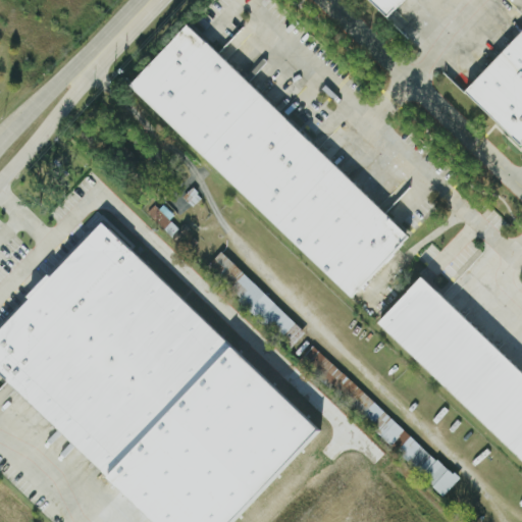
[(403,0),(372,0),(388,15),(403,0)]
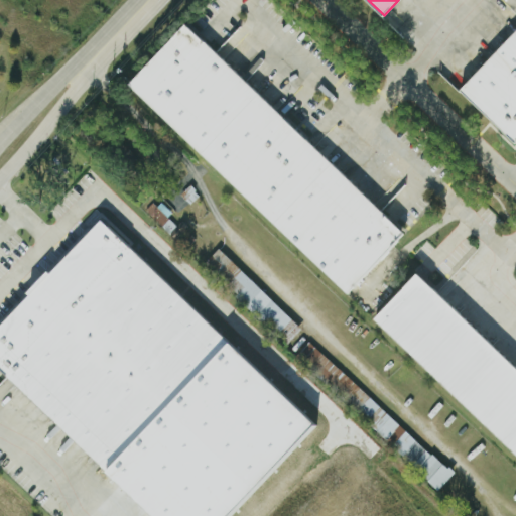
[(128,85),(349,291),(406,231),(185,23),(128,85)]
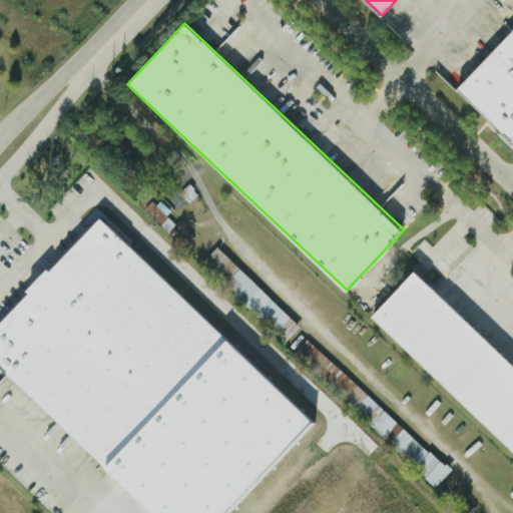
[(168,210),(154,197),(145,207),(172,233),(179,226),(166,213),(168,210)]
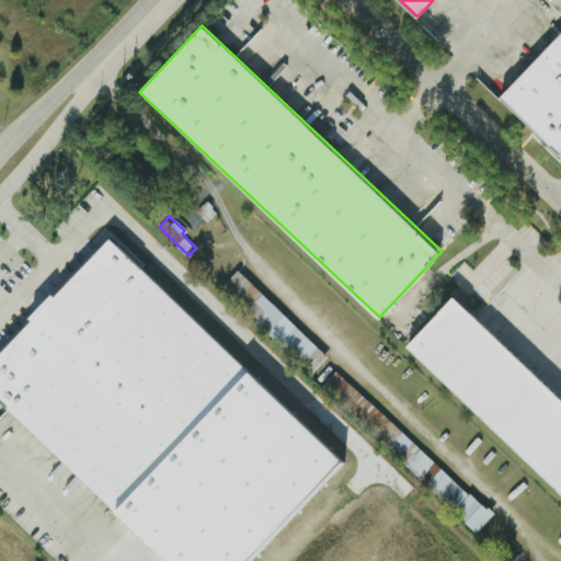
[(250,368),(109,237),(0,353),(0,400),(117,511),(250,368)]
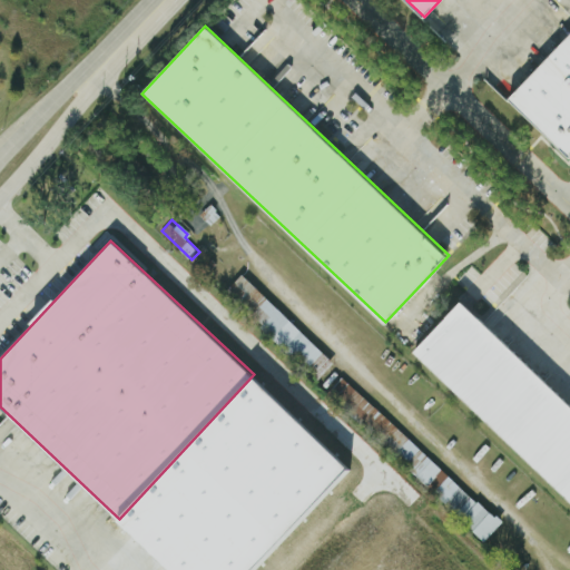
[(334,361),(242,274),(226,291),(318,377),(334,361)]
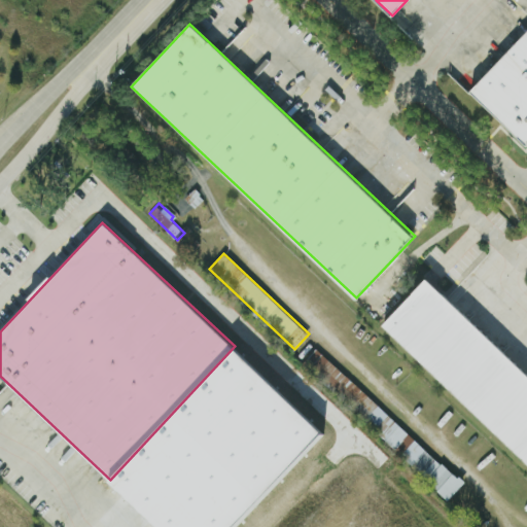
[(526,373),(426,278),(382,325),(526,461),(526,373)]
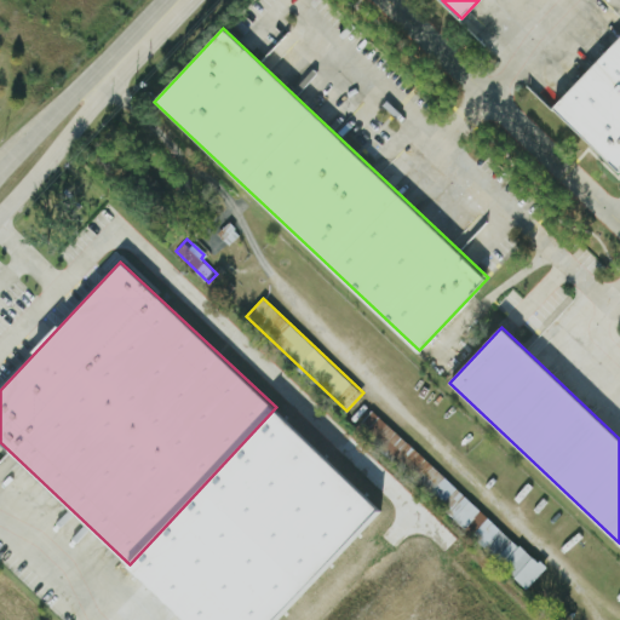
[(529,584),(545,567),(371,409),(356,426),(529,584)]
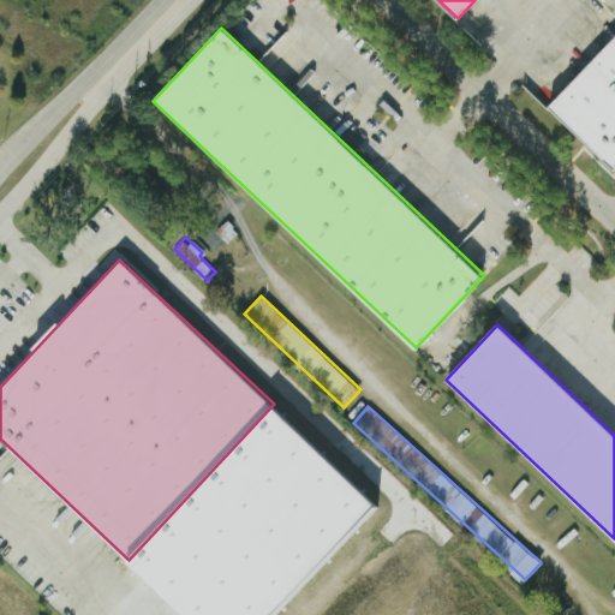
[(372,505),(272,410),(192,495),(192,494),(147,543),(151,547),(138,561),(195,614),(267,614),(288,592),(272,575),(282,563),(302,580),(372,505)]
